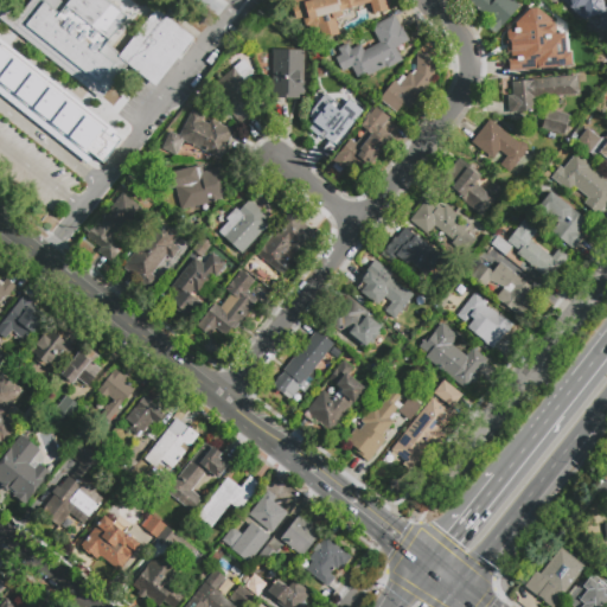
[(101,100),(10,29),(31,0),(59,0),(66,5),(70,0),(104,0),(127,17),(107,43),(122,56),(119,61),(127,66),(101,100)]
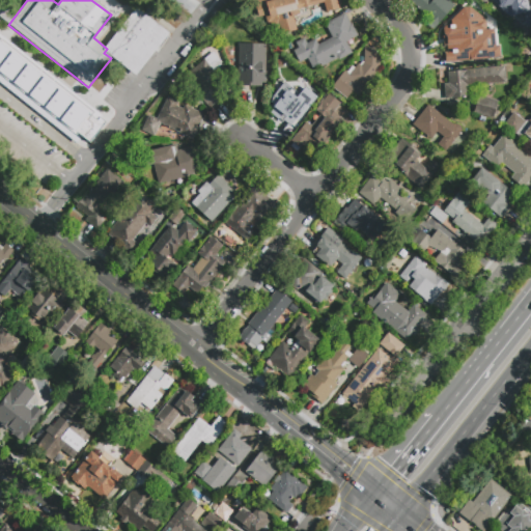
[(172,0),(191,12),(198,2),(194,0),(172,0)]
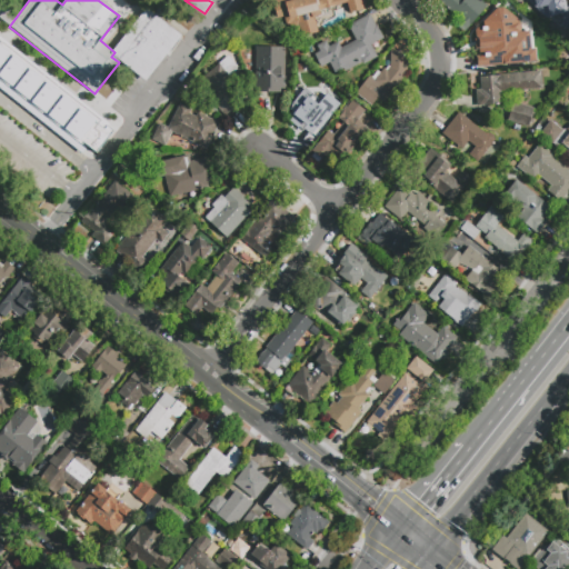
[(270,0),(317,0),(322,17),(319,17),(315,19),(318,33),(305,38),(301,26),(279,31),(270,0)]
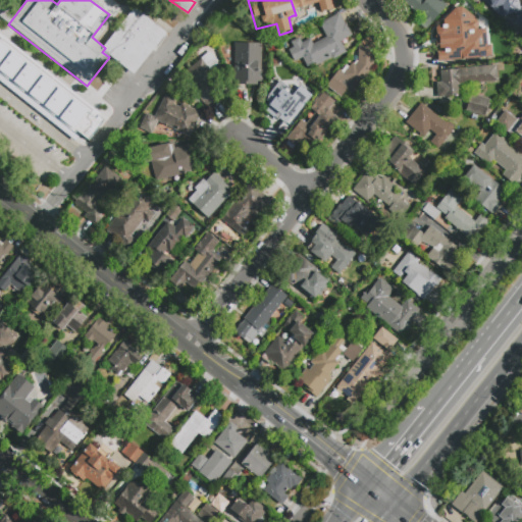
[(330,0),(333,10),(321,13),(322,18),(308,22),(308,24),(296,28),(293,15),(296,15),(291,0),(330,0)]
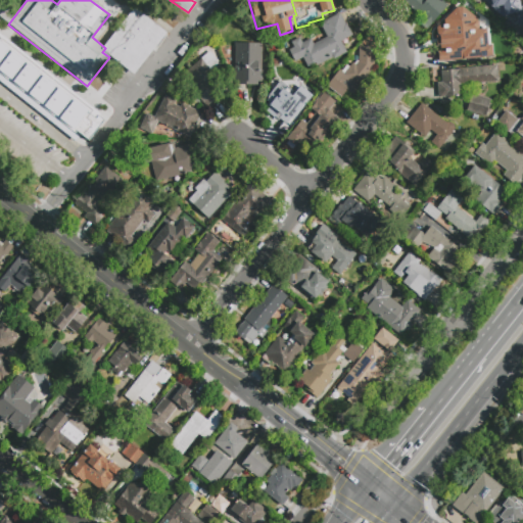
[(441,0),(447,5),(427,29),(418,21),(422,17),(401,0),(441,0)]
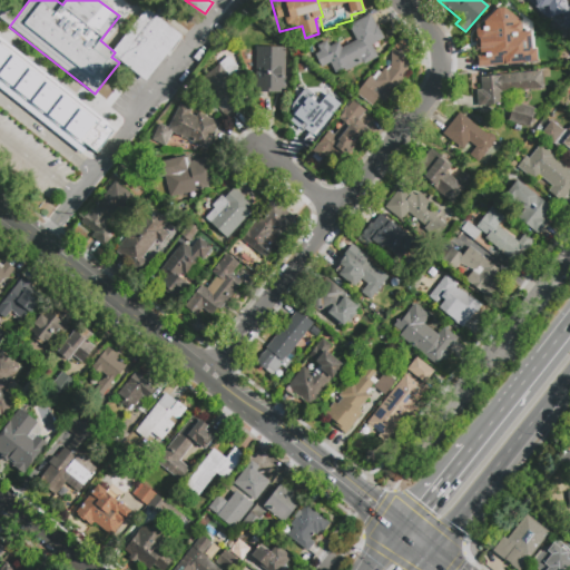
[(494,8),(500,0),(507,0),(514,6),(505,17),(494,8)]
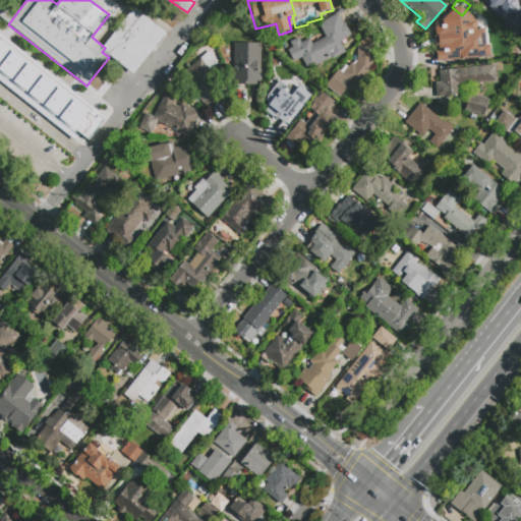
[(491,0),(486,1),(485,0),(520,0),(520,25),(506,29),(505,22),(500,23),(500,19),(495,20),(494,12),(498,11),(498,7),(493,8),(491,0)]
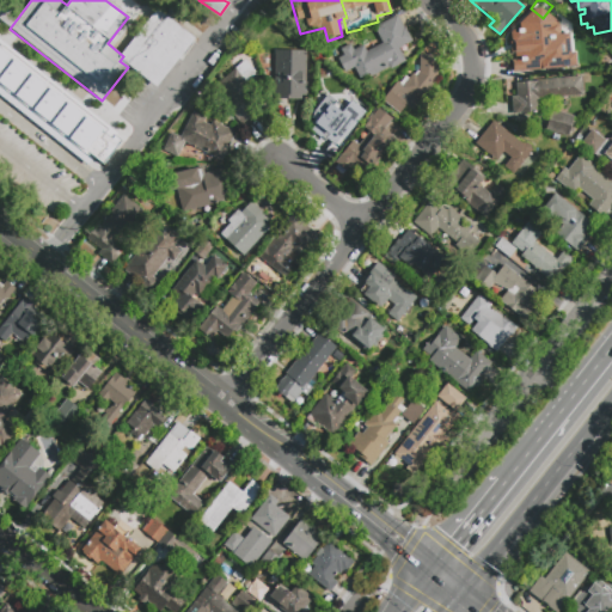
[(155,89),(128,67),(120,61),(123,56),(159,10),(195,37),(155,89)]
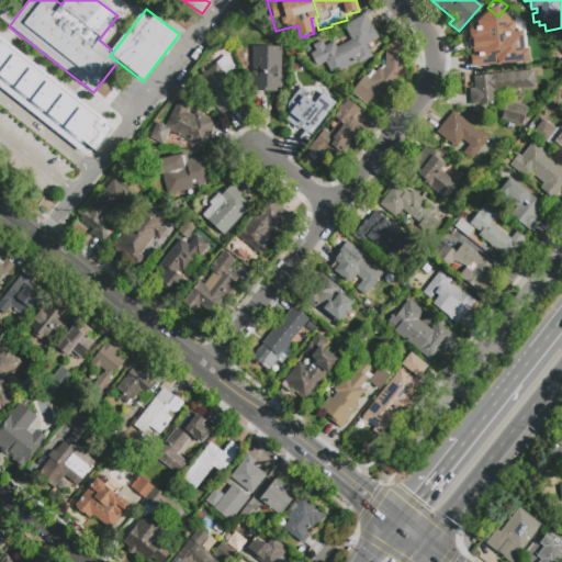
[(364,13),(370,25),(371,24),(379,38),(367,46),(372,57),(358,64),(357,62),(340,70),(338,68),(329,72),(325,64),(317,67),(310,54),(315,51),(313,45),(322,41),(324,46),(334,42),(337,47),(351,40),(344,24),(364,13)]
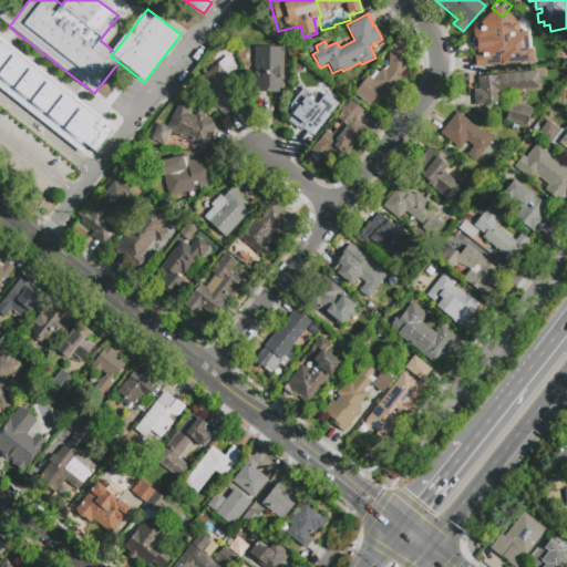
[(522,61),(509,62),(508,53),(492,54),(493,64),(476,65),(474,44),(472,44),(471,35),(497,33),(496,23),(513,21),(514,33),(519,32),(522,61)]
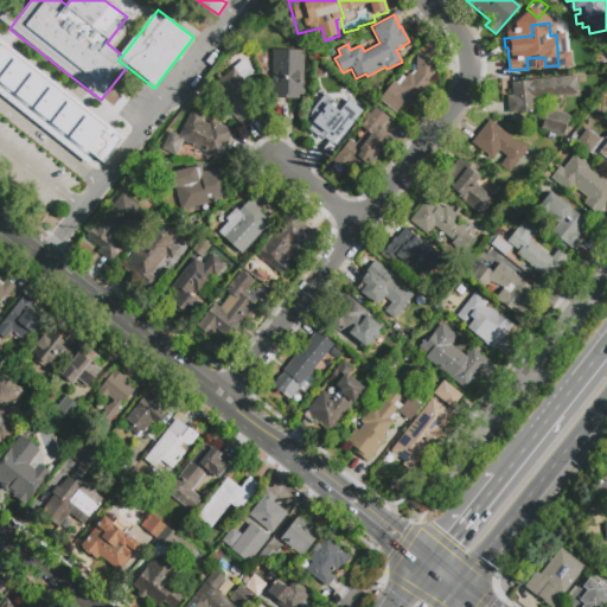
[(0,44),(14,57),(0,75),(0,44)]
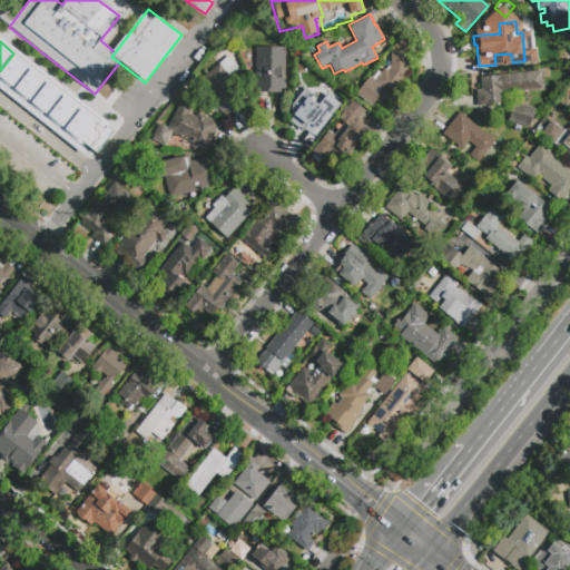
[(257,92),(257,47),(286,47),(286,79),(290,79),(290,92),(257,92)]
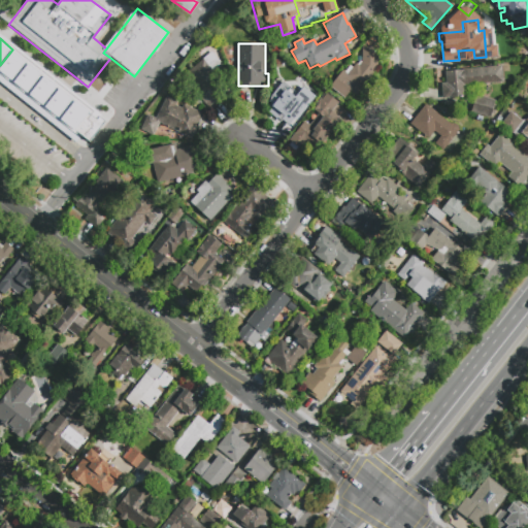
[(344,98),(330,87),(342,70),(348,75),(356,65),(359,67),(362,62),(363,47),(377,47),(376,69),(355,96),(350,92),(344,98)]
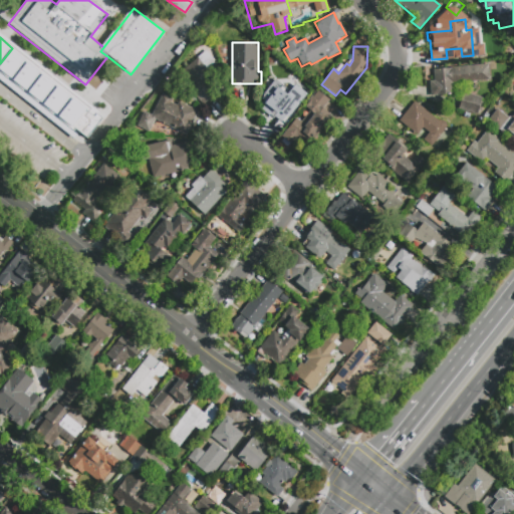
[(0,72),(0,63),(12,48),(28,61),(11,82),(0,72)]
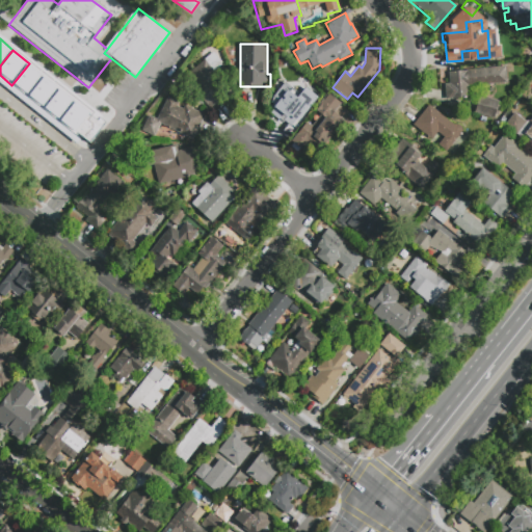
[(210,108),(184,77),(213,52),(223,63),(228,77),(221,82),(230,91),(210,108)]
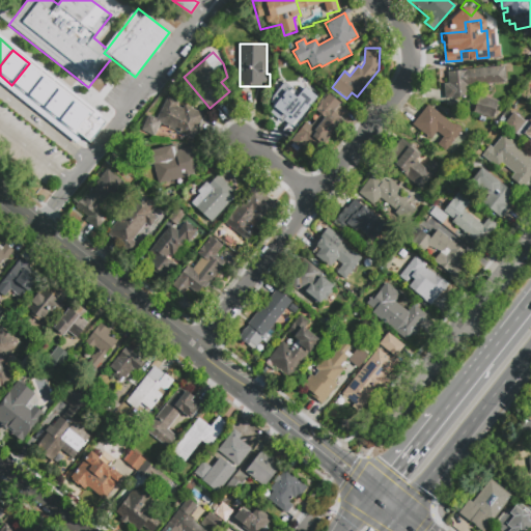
[(11,85),(29,63),(45,75),(27,98),(11,85)]
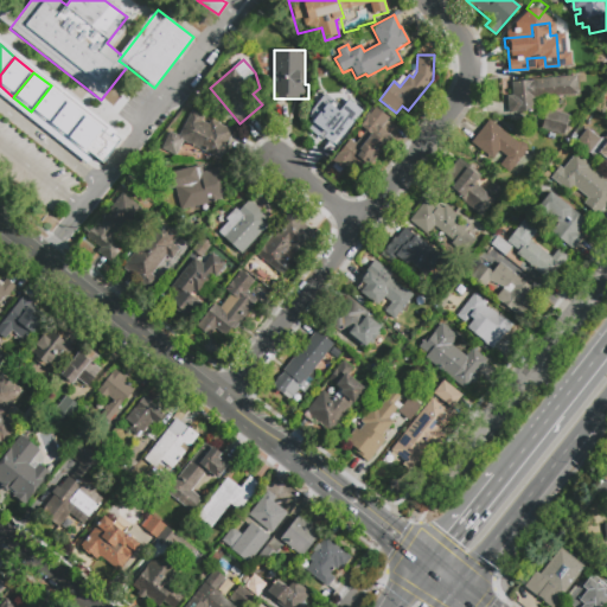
[(577,76),(579,89),(577,90),(579,95),(536,100),(537,112),(509,114),(508,100),(512,98),(511,83),(577,76)]
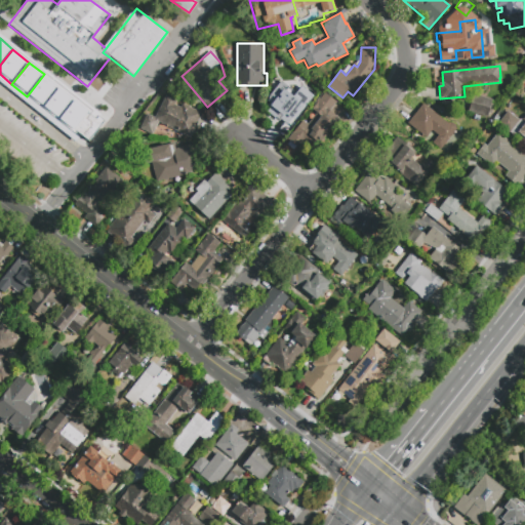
[(27,96),(44,74),(59,86),(42,108),(27,96)]
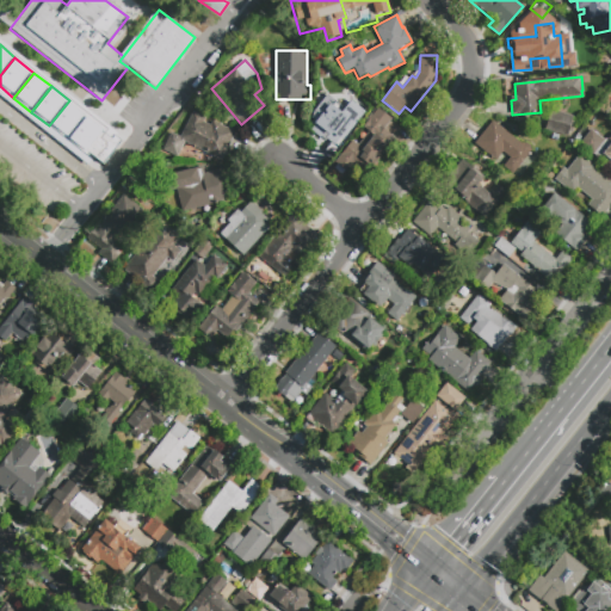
[(343,93),(364,107),(340,144),(314,127),(323,112),(327,116),(343,93)]
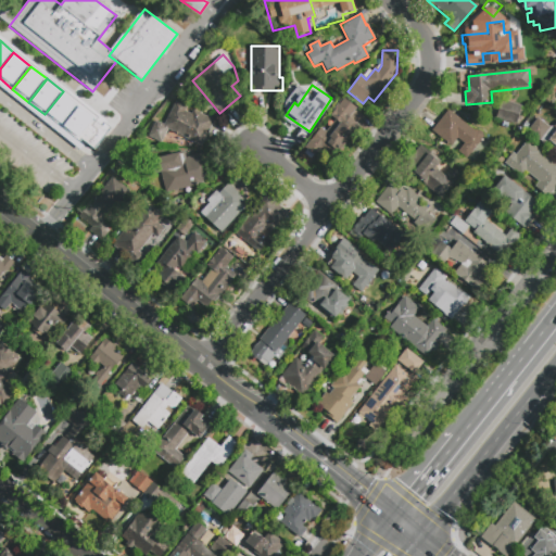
[(45,114),(63,91),(79,105),(62,128),(45,114)]
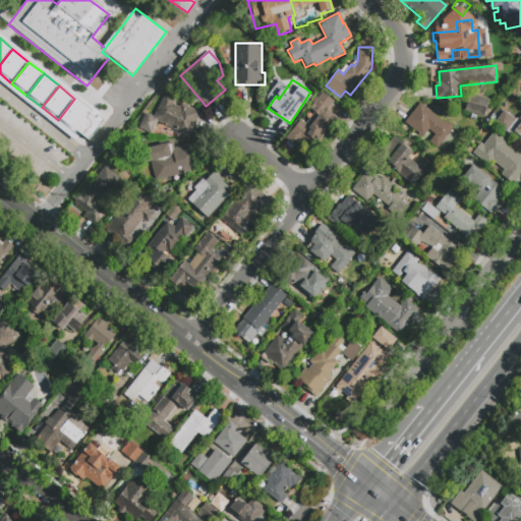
[(296,146),(286,137),(301,119),(305,123),(314,112),(309,108),(323,92),(335,101),(328,110),(337,117),(332,125),(329,123),(316,139),(311,136),(305,143),(301,139),(296,146)]
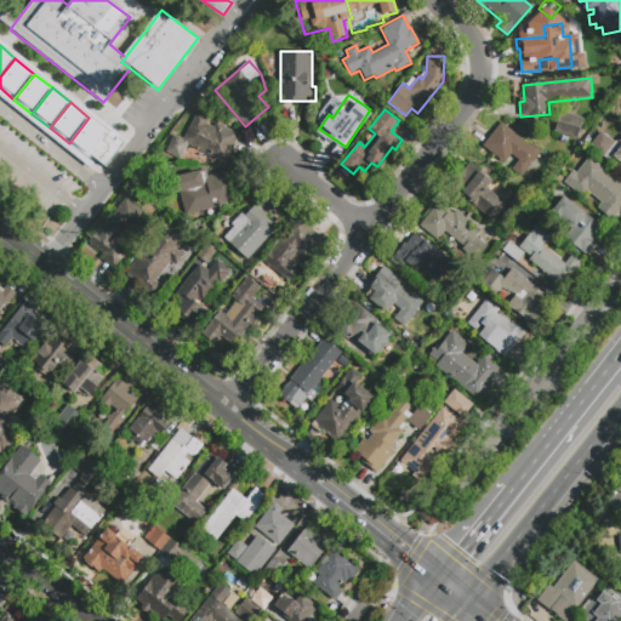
[(586,126),(584,136),(579,134),(576,140),(553,132),(560,110),(582,118),(581,125),(586,126)]
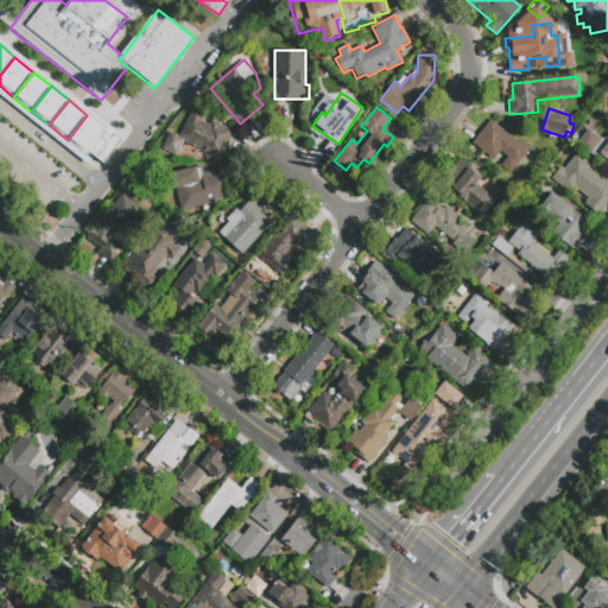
[(233,131),(220,159),(187,144),(181,154),(163,146),(170,132),(179,135),(191,111),(203,116),(201,121),(209,125),(211,120),(233,131)]
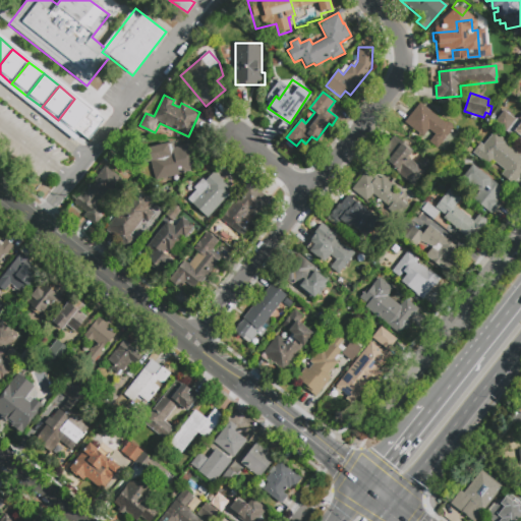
[(58,120),(74,99),(92,112),(76,131),(75,133),(58,120)]
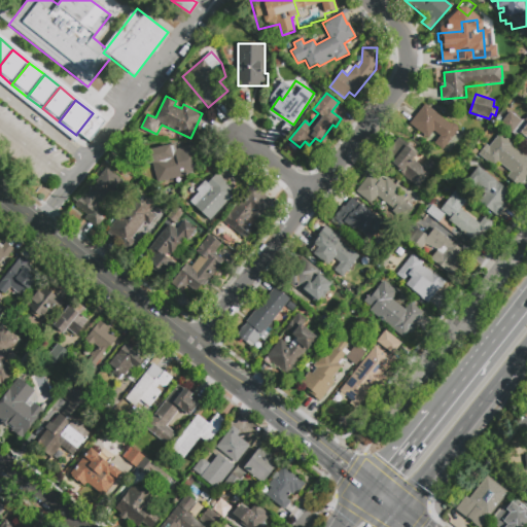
[(410,124),(425,104),(450,124),(452,121),(459,127),(457,130),(458,131),(448,144),(450,145),(444,152),(435,146),(441,139),(434,134),(429,140),(410,124)]
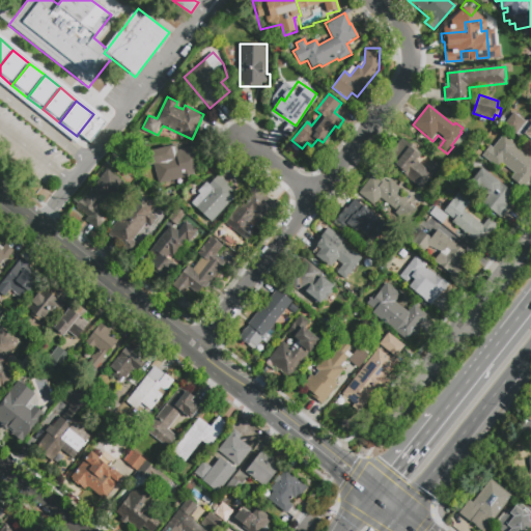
[(93,114),(106,123),(90,143),(78,134),(93,114)]
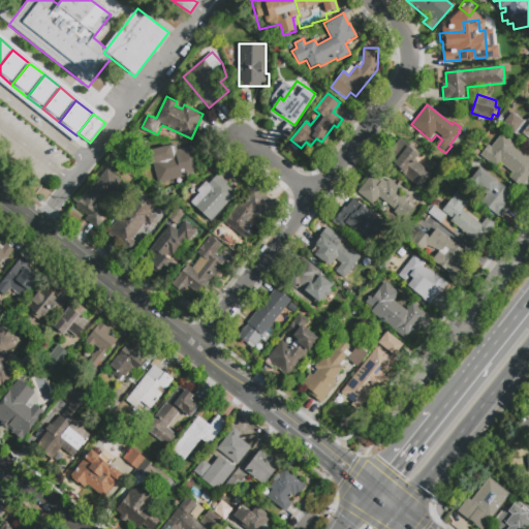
[(528,148),(524,144),(527,139),(521,134),(518,139),(510,133),(521,121),(522,122),(526,116),(528,118),(528,148)]
